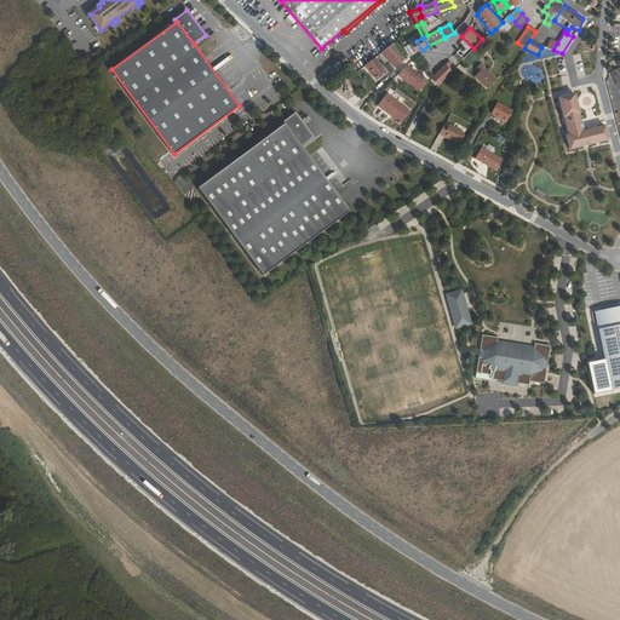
[(411,44),(415,53),(422,50),(417,41),(411,44)]
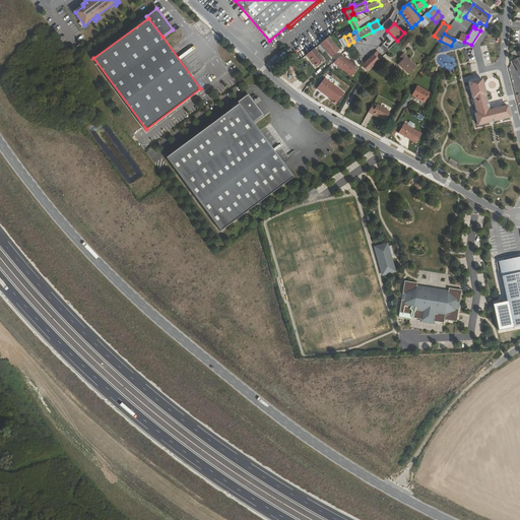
[(344,38),(339,41),(343,48),(348,45),(344,37),(344,38)]
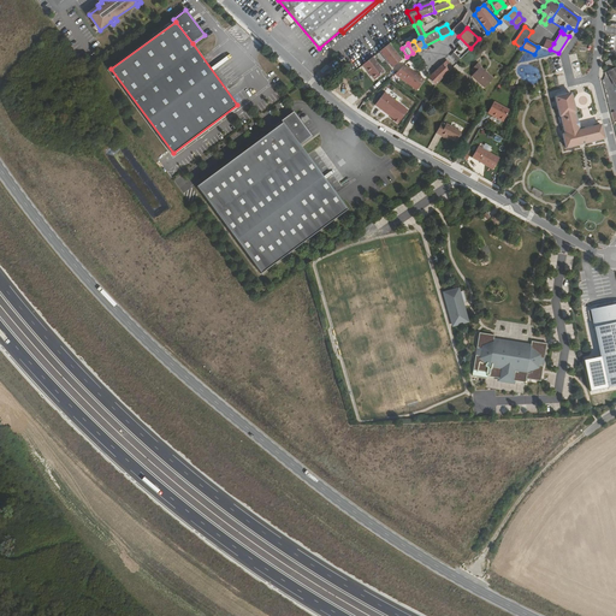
[(402,60),(389,45),(380,52),(394,69),(402,60)]
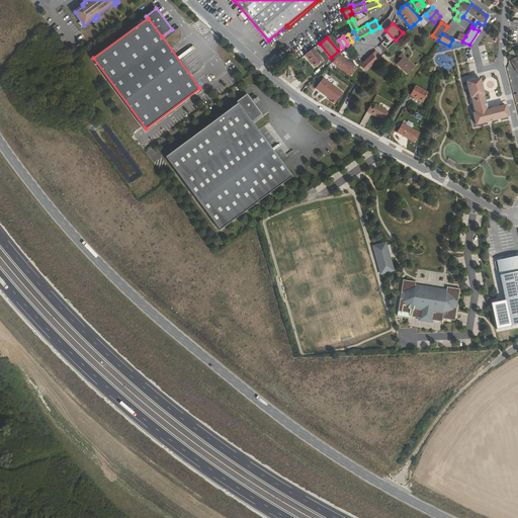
[(381,45),(386,50),(390,47),(387,45),(383,41),(381,44),(381,45)]
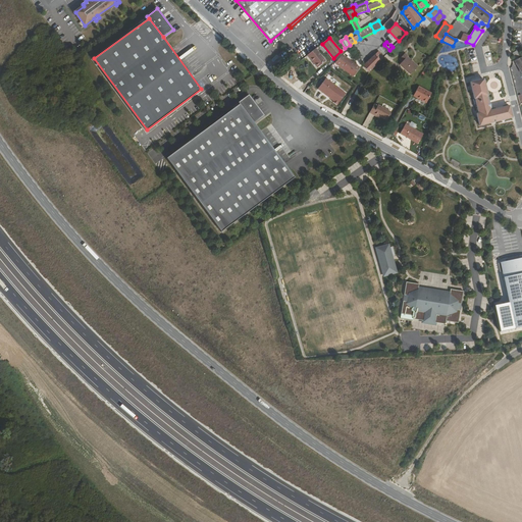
[(316,49),(308,55),(318,67),(326,61),(316,49)]
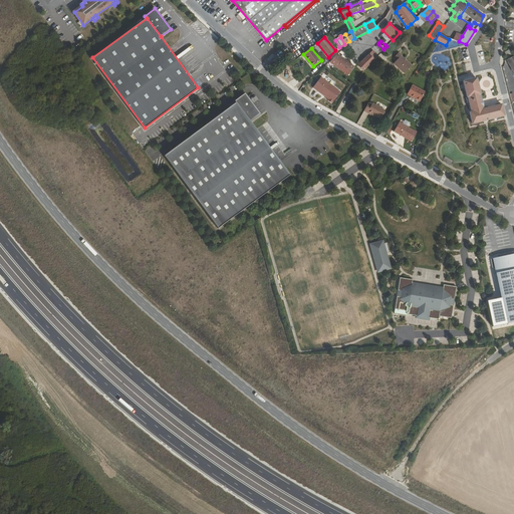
[(372,50),(369,54),(375,60),(378,56),(372,50)]
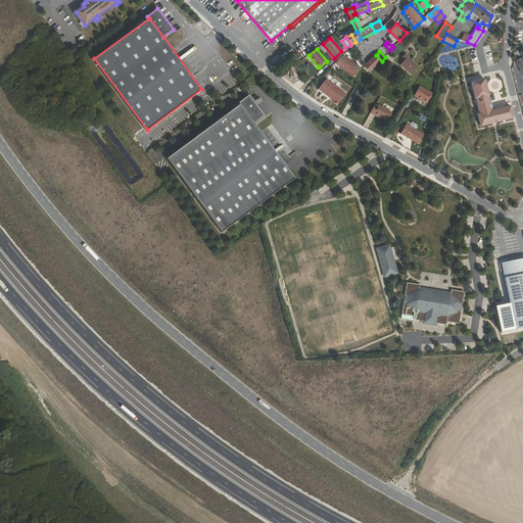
[(408,54),(406,52),(400,58),(402,60),(399,63),(411,75),(418,66),(408,56),(408,54)]
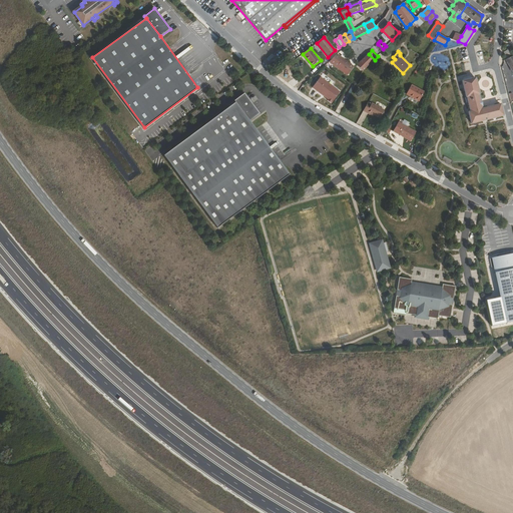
[(369,54),(357,66),(363,72),(375,60),(369,54)]
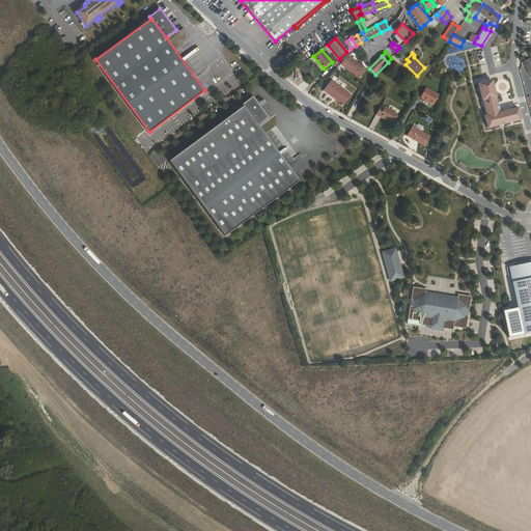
[(348,57),(340,64),(359,79),(366,70),(348,57)]
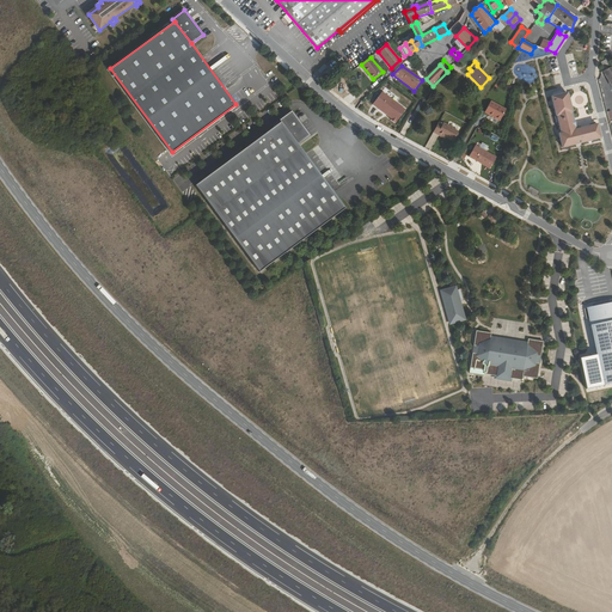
[(372,105),(384,114),(385,112),(387,115),(387,116),(391,120),(390,121),(395,124),(405,110),(383,92),(372,105)]
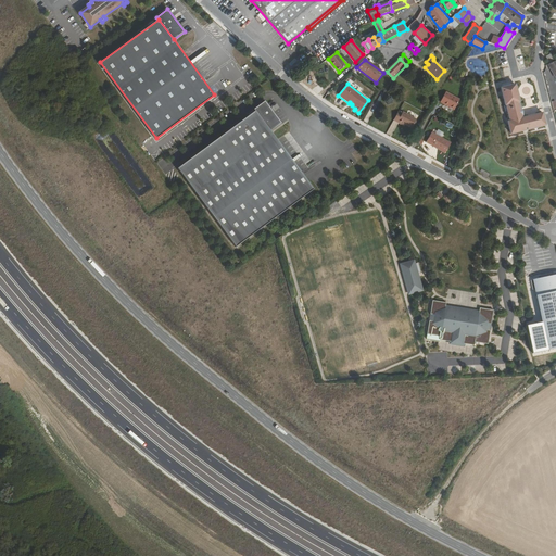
[(516,85),(502,88),(506,105),(506,104),(510,121),(508,122),(512,131),(525,128),(545,123),(543,112),(523,117),(519,102),(520,101),(516,85)]
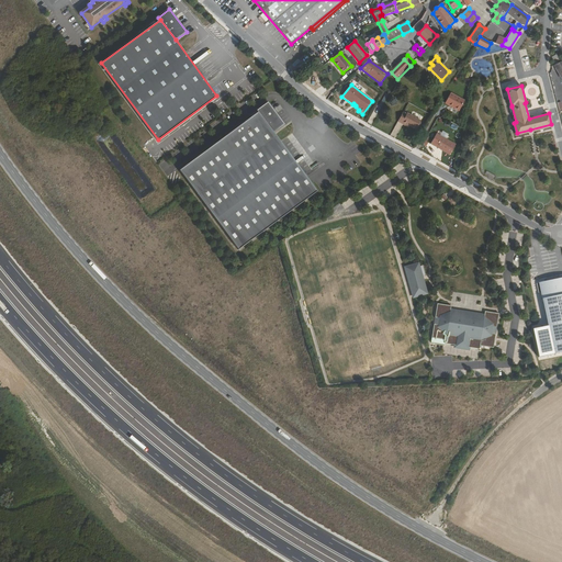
[(464,101),(451,94),(446,103),(449,104),(449,105),(459,112),(464,101)]
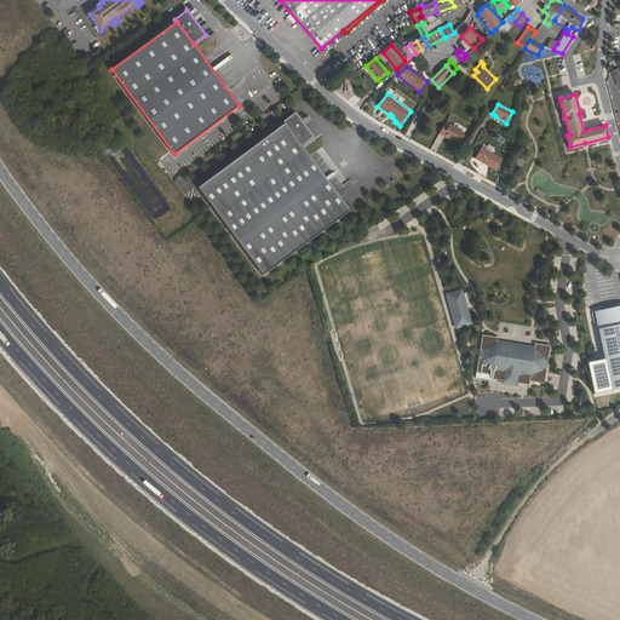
[(282,122),(283,125),(302,147),(314,138),(294,114),(282,122)]
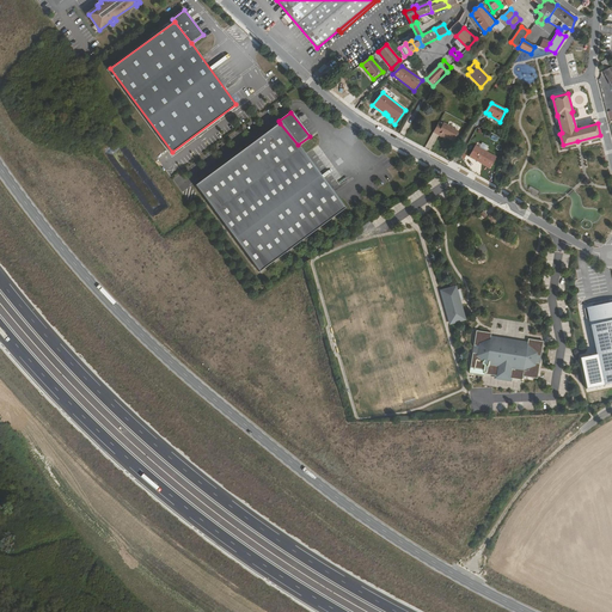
[(439,122),(433,133),(438,134),(438,133),(446,138),(453,141),(458,132),(444,123),(442,124),(439,122)]
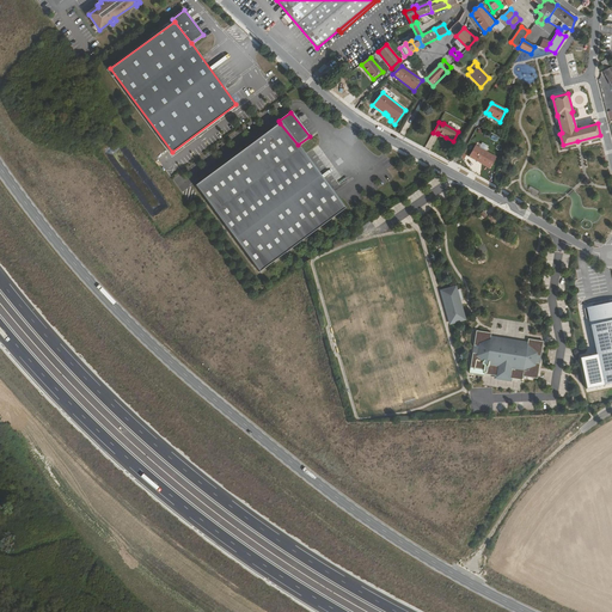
[(347,208),(298,145),(280,123),(196,188),(263,273),(347,208)]
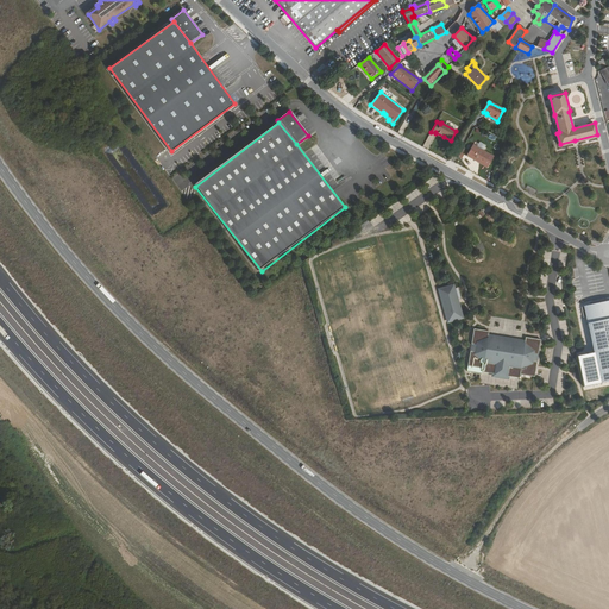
[(473,145),(468,157),(489,168),(495,157),(473,145)]
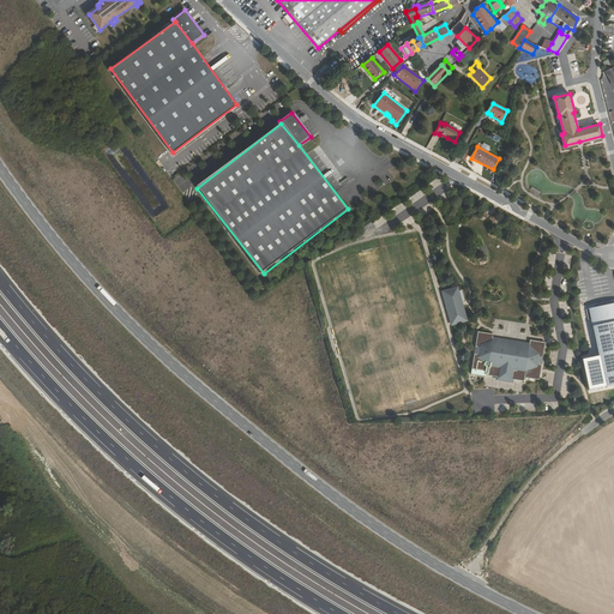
[(445,296),(458,292),(457,288),(441,293),(447,311),(450,311),(445,296)]
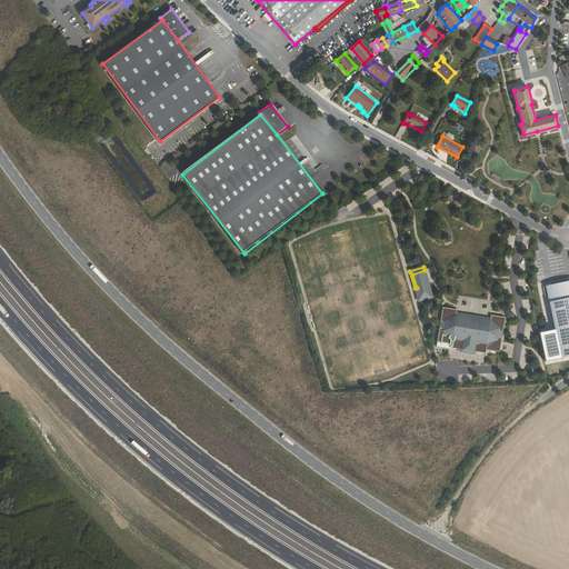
[(426,270),(425,270),(412,275),(417,288),(415,288),(412,289),(417,302),(430,298),(425,281),(429,280),(426,270)]
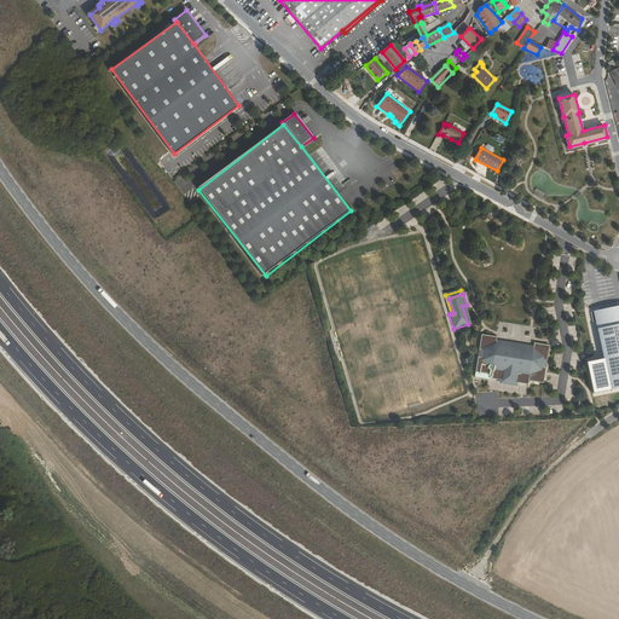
[(618,310),(597,316),(611,385),(618,382),(618,310)]
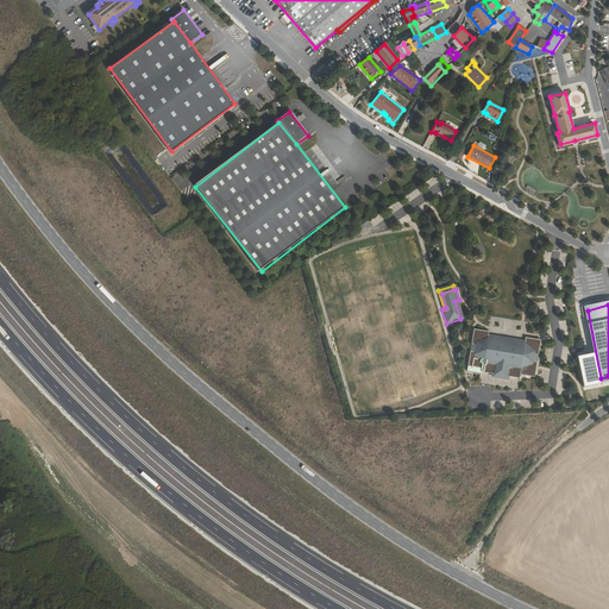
[(541,340),(527,338),(526,346),(490,340),(491,332),(476,330),(473,345),(476,345),(473,352),(472,352),(470,366),(485,369),(484,372),(494,374),(500,374),(500,372),(506,374),(506,376),(512,376),(521,378),(521,375),(535,377),(539,362),(537,362),(537,355),(539,355),(541,340)]
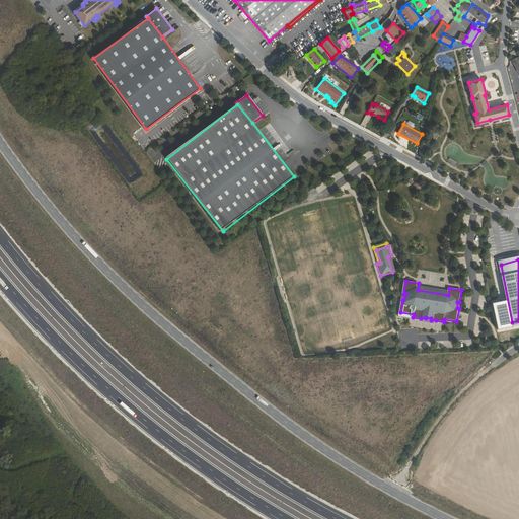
[(448,295),(449,288),(419,283),(418,290),(448,295)]
